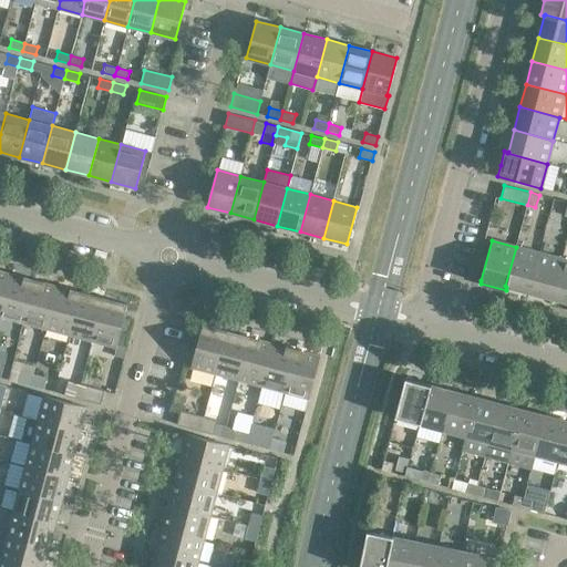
[(539,253),(516,247),(505,286),(506,287),(528,292),(539,253)]
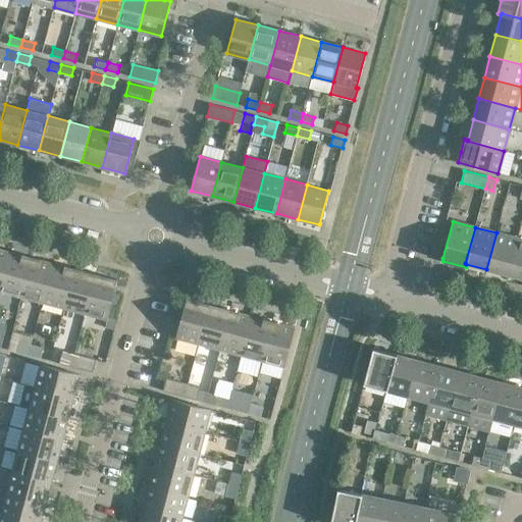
[(518,239),(497,232),(486,269),(508,274),(518,239)]
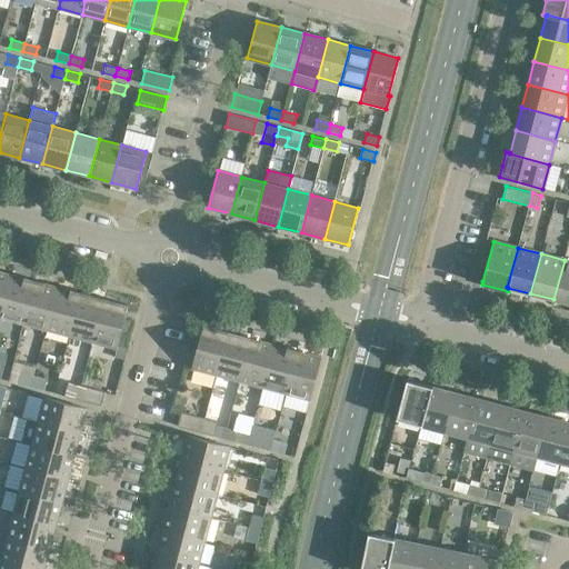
[(568,260),(565,260),(553,299),(568,303),(568,260)]
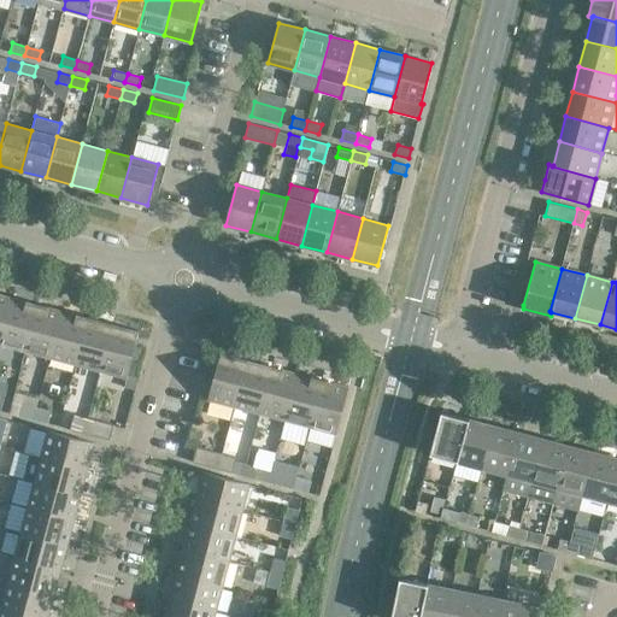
[(0,340),(11,298),(0,294),(0,340)]
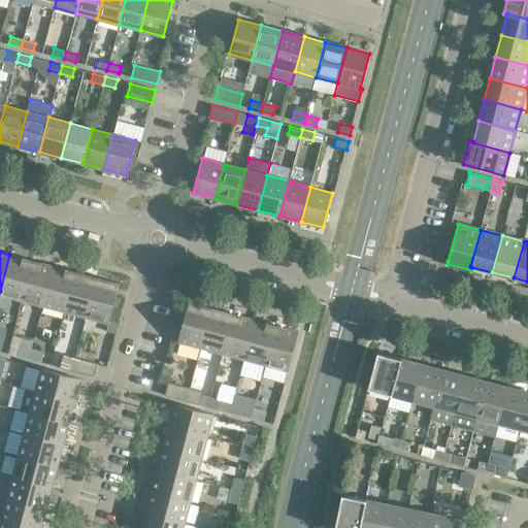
[(32,261),(9,255),(0,291),(0,294),(22,300),(32,261)]
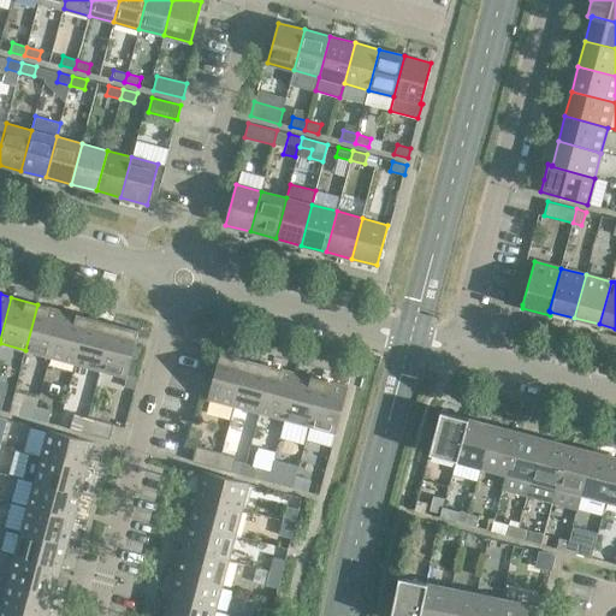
[(61,311),(37,304),(25,350),(49,357),(61,311)]
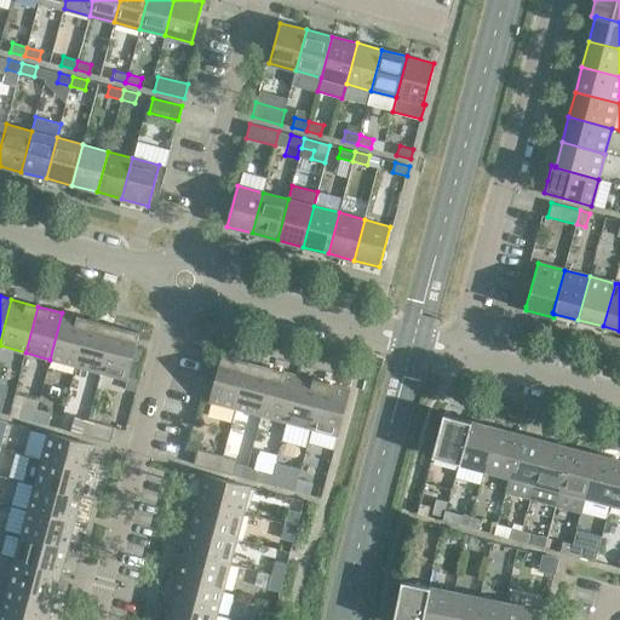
[(89,320),(62,313),(50,360),(76,366),(89,320)]
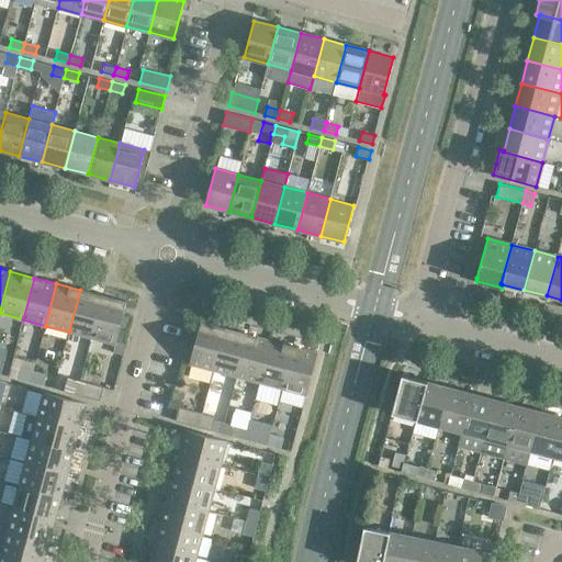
[(104,296),(80,290),(69,332),(93,338),(104,296)]
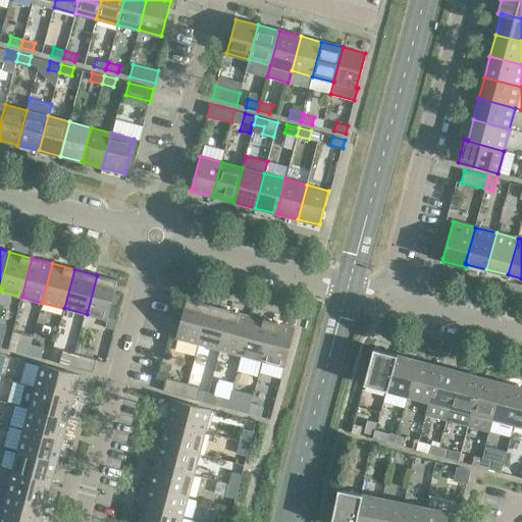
[(117,280),(97,275),(87,314),(106,319),(107,317),(114,292),(115,292),(116,285),(115,284),(117,280)]
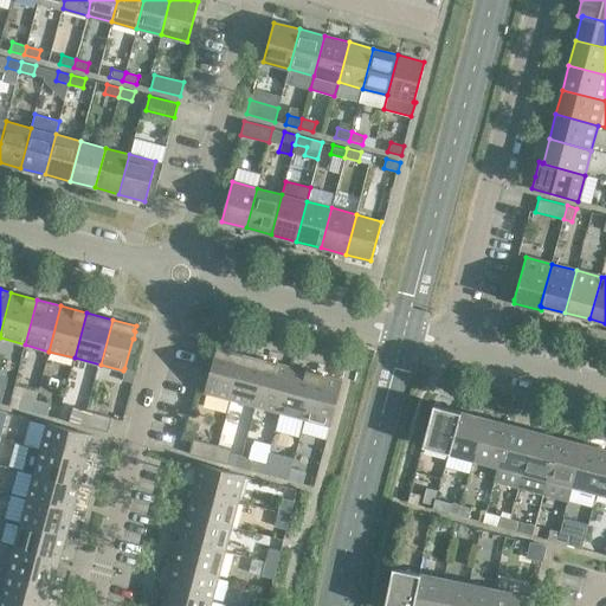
[(240,354),(217,347),(216,353),(214,352),(212,360),(213,360),(204,393),(229,399),(240,354)]
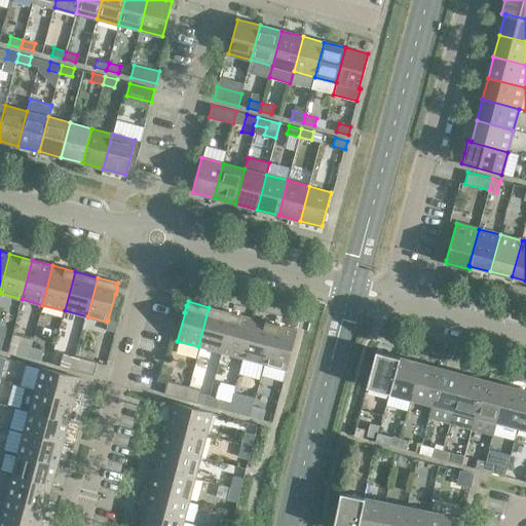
[(231,313),(209,307),(198,346),(221,352),(231,313)]
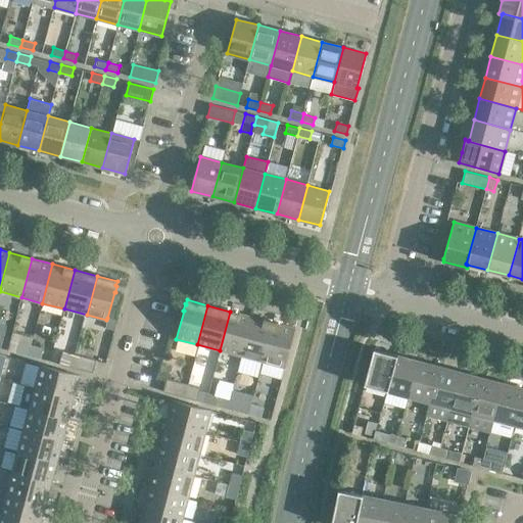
[(250,317),(230,312),(220,350),(240,355),(250,317)]
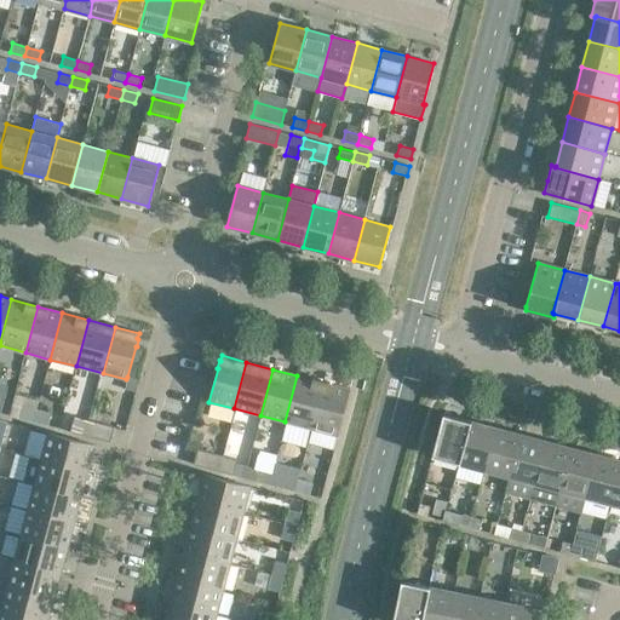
[(323,383),(297,375),(285,422),(311,429),(323,383)]
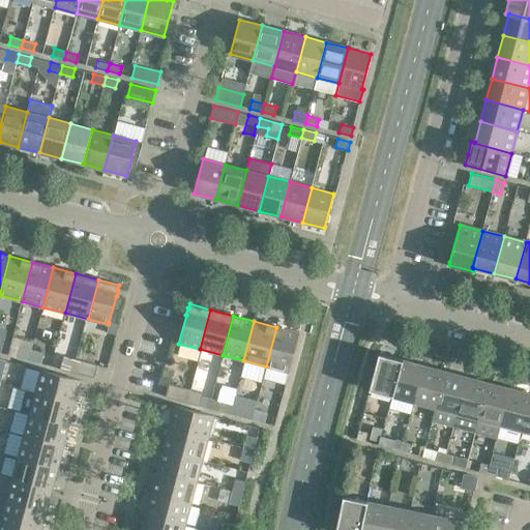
[(118,325),(109,322),(108,324),(106,332),(116,335),(118,325)]
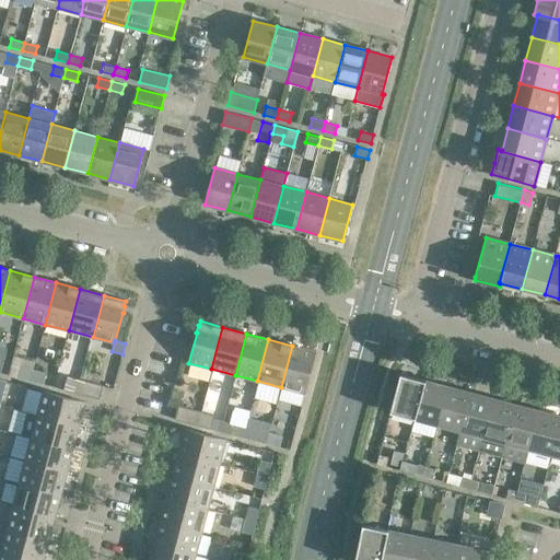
[(316,351),(292,346),(281,387),(304,394),(316,351)]
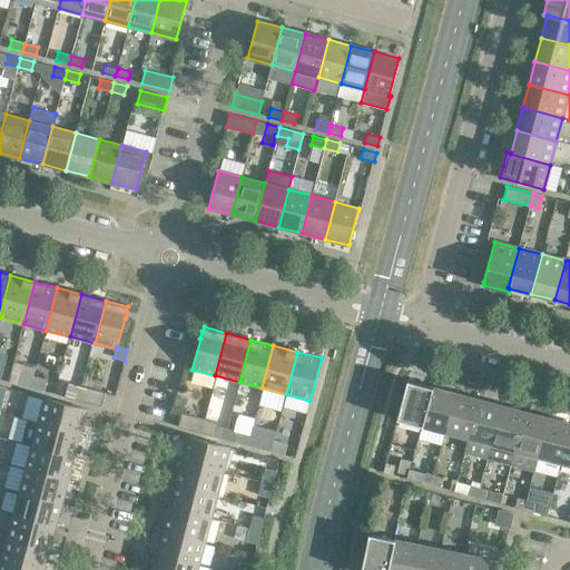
[(20,374),(18,384),(30,387),(33,377),(20,374)]
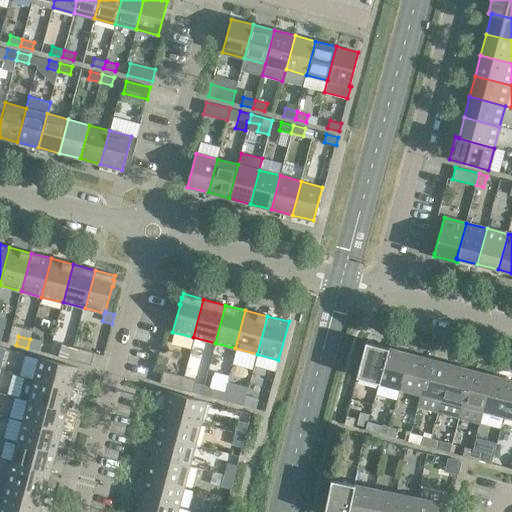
[(42,342),(30,339),(27,348),(39,351),(42,342)]
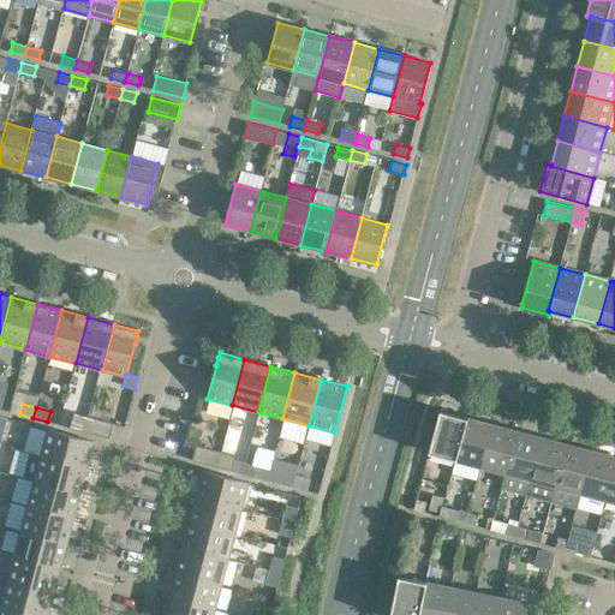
[(465,418),(440,411),(429,453),(454,459),(465,418)]
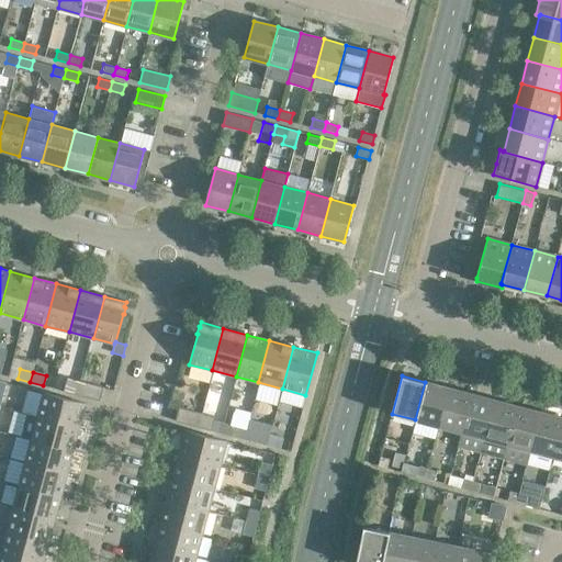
[(81,381),(68,378),(65,391),(78,395),(81,381)]
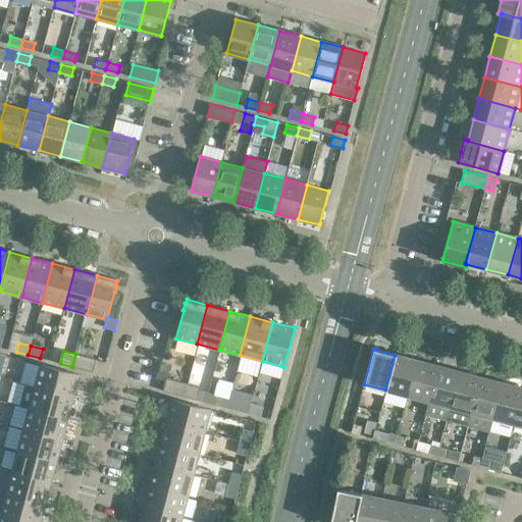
[(96,359),(75,354),(72,367),(93,372),(96,359)]
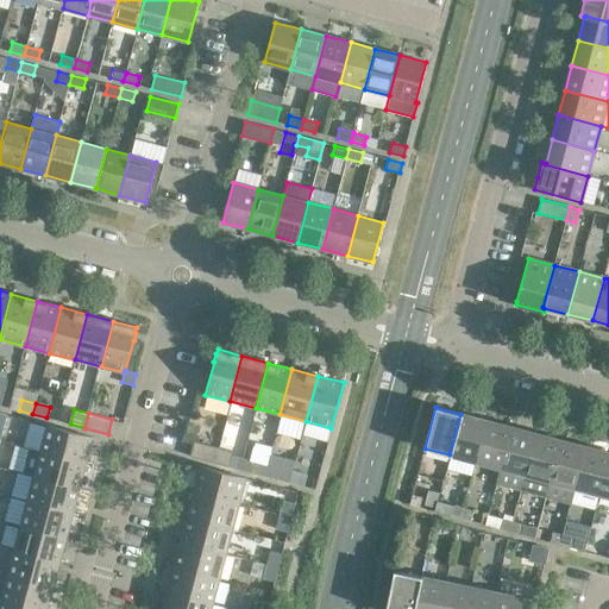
[(487,420),(460,414),(450,454),(475,462),(487,420)]
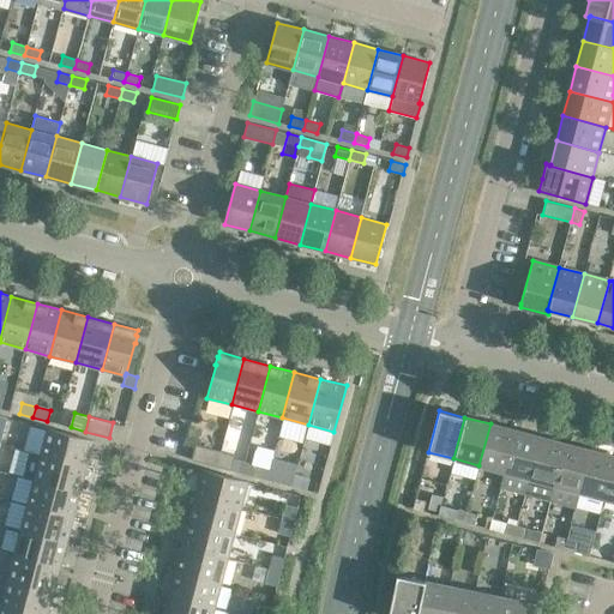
[(515,431),(491,423),(479,465),(504,473),(515,431)]
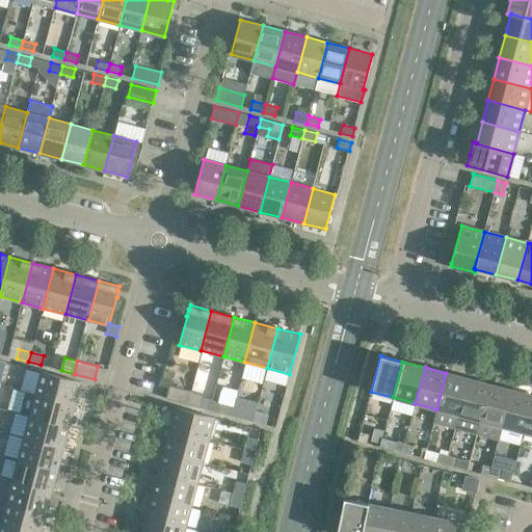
[(81,382),(41,371),(35,394),(75,404),(81,382)]
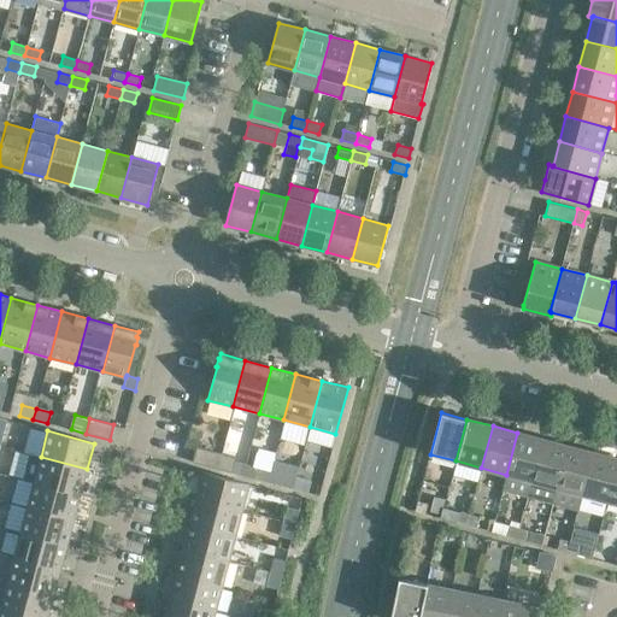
[(542,439),(517,433),(506,475),(503,488),(528,495),(542,439)]
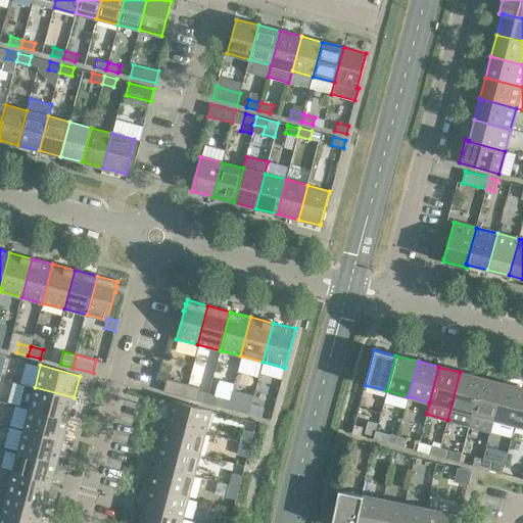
[(481,378),(460,372),(447,420),(468,425),(481,378)]
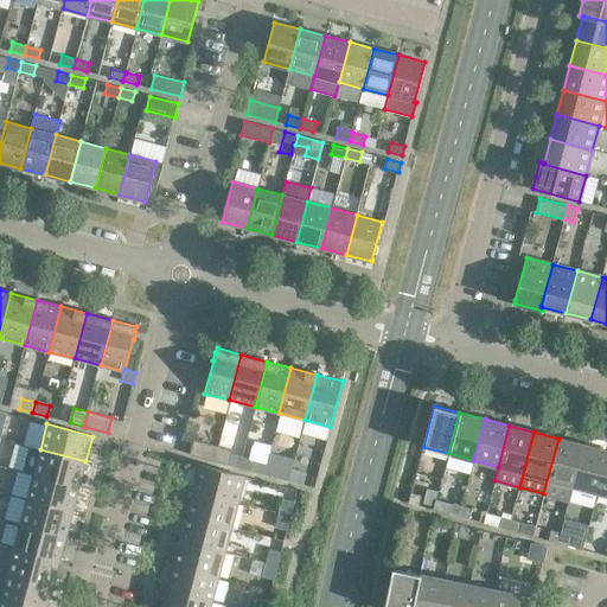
[(583,446),(558,439),(543,493),(569,500),(573,486),(583,446)]
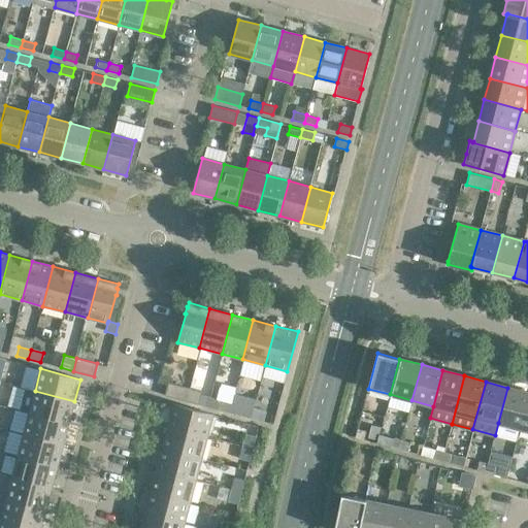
[(168,383),(164,395),(188,401),(191,389),(168,383)]
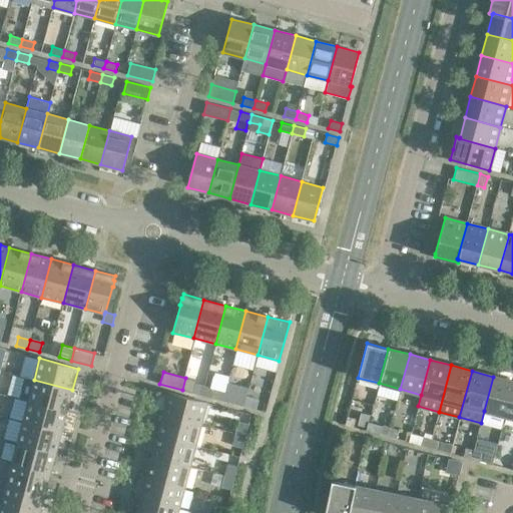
[(512,389),(512,381),(493,377),(484,411),(506,417),(512,389)]
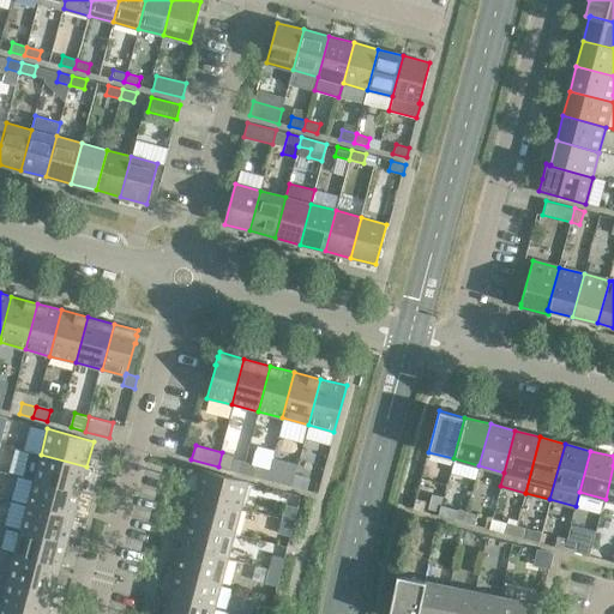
[(22,477),(34,481),(79,493),(86,467),(41,455),(29,452),(22,477)]
